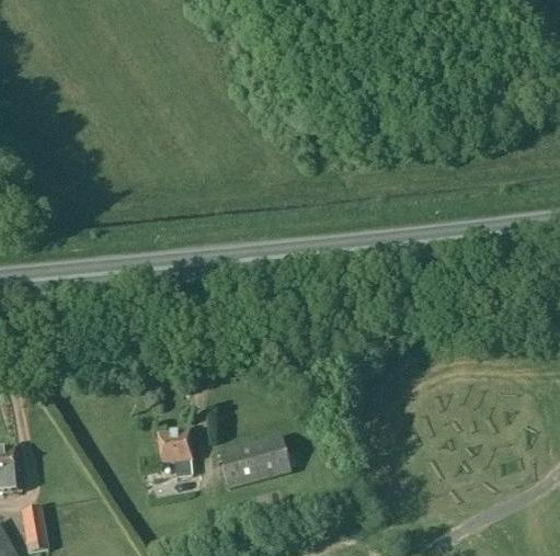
[(192,460),(193,458),(190,430),(159,433),(161,462),(175,461),(176,475),(193,473),(192,460)]
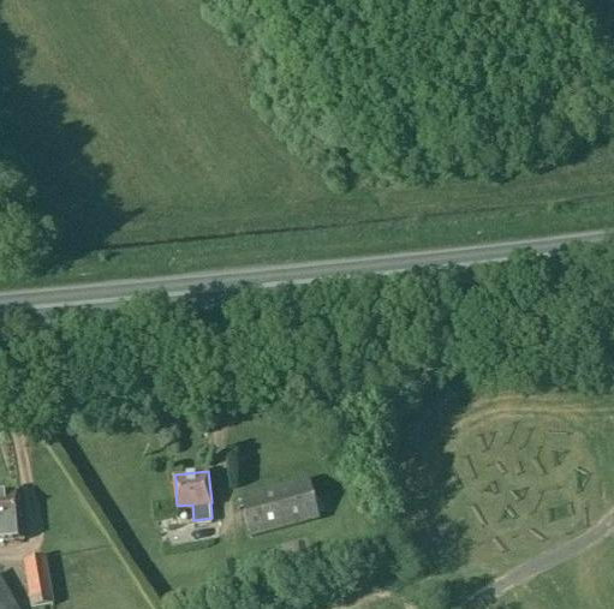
[(242,493),(252,533),(319,515),(309,475),(242,493)]
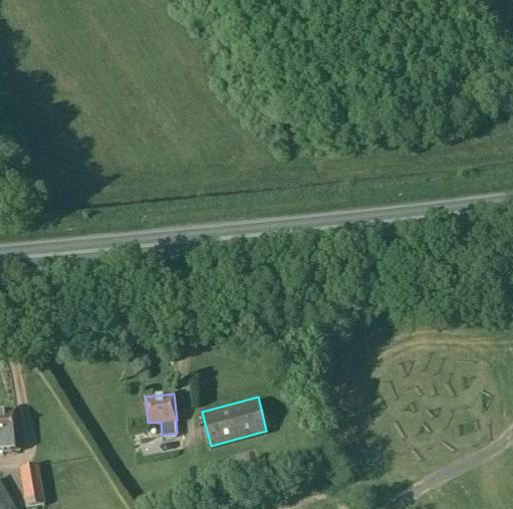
[(0,450),(20,449),(19,435),(17,435),(15,409),(0,410),(0,450)]
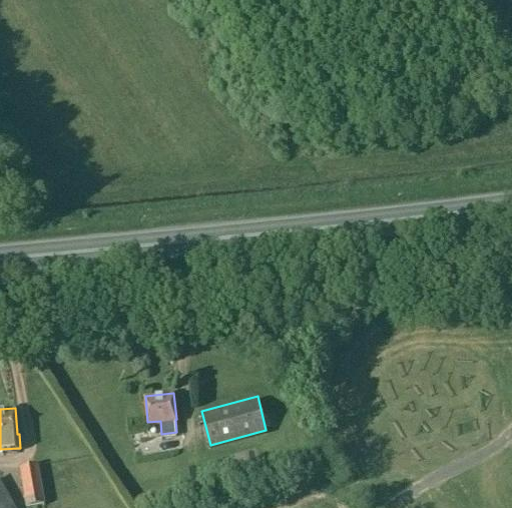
[(20,465),(27,504),(44,501),(38,462),(20,465)]
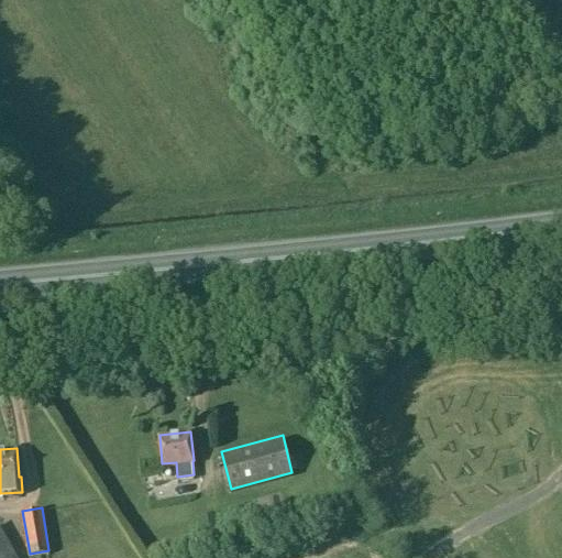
[(0,557),(18,557),(0,526),(0,557)]
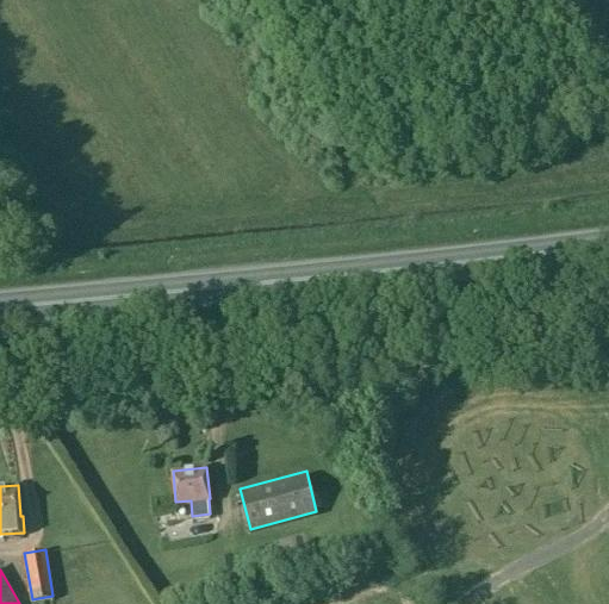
All buildings are outlined.
